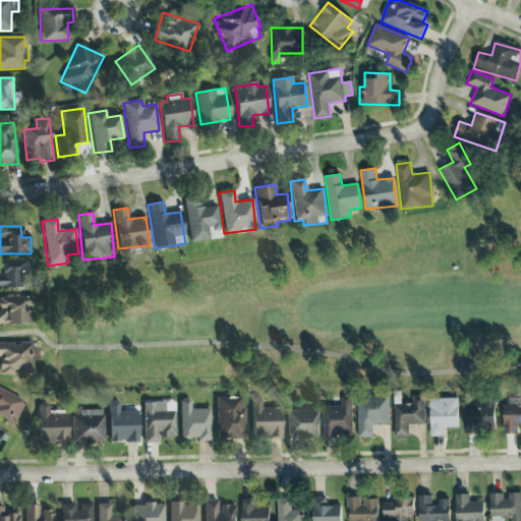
[(26,259),(0,259),(0,288),(26,288),(26,259)]
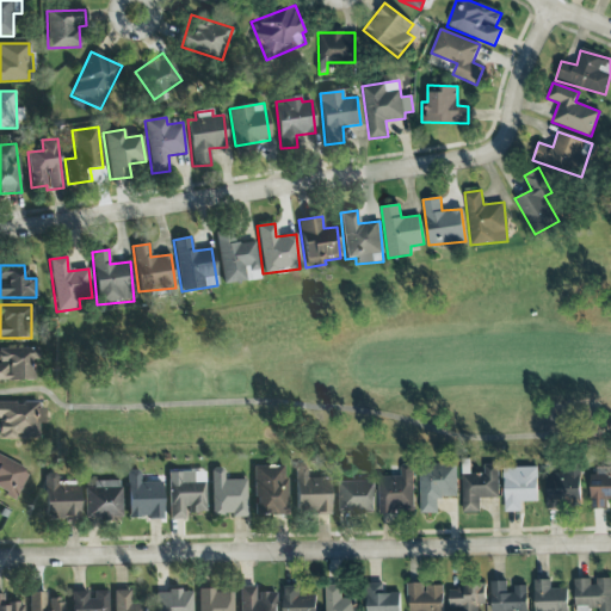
[(0,349),(0,381),(32,381),(32,360),(37,360),(37,349),(0,349)]
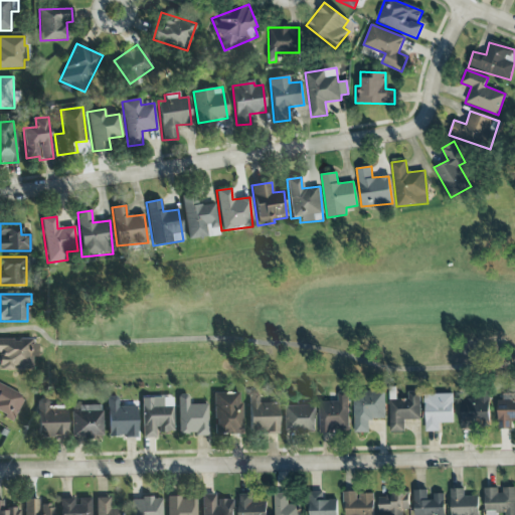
[(0,340),(0,370),(12,370),(12,369),(36,369),(36,340),(0,340)]
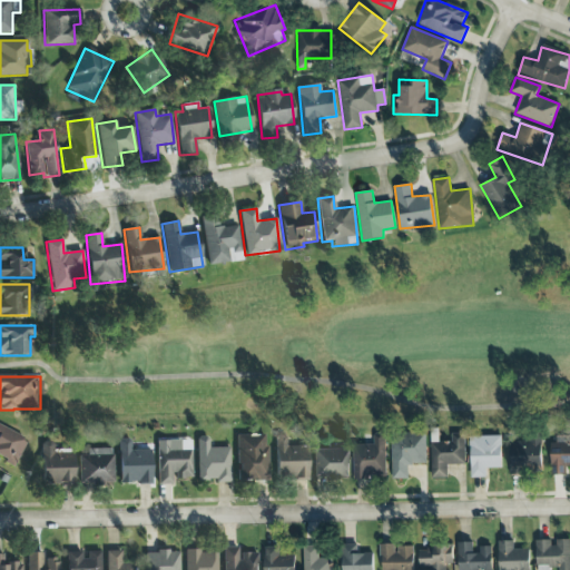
[(26,435),(0,425),(0,460),(15,465),(26,435)]
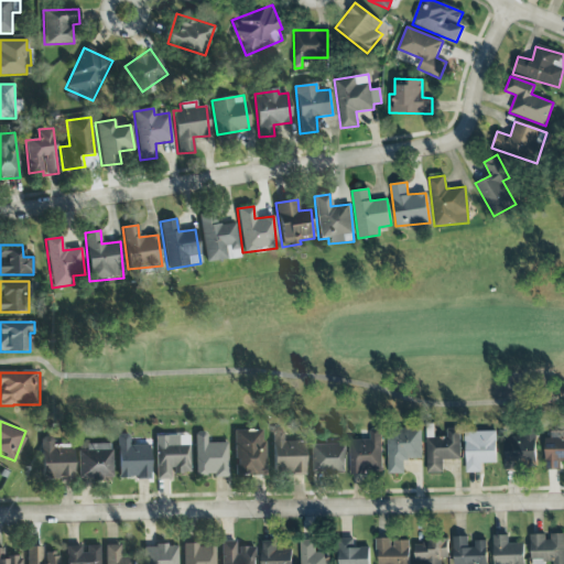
[(370,440),(349,440),(349,473),(382,473),(381,427),(370,429),(370,440)]
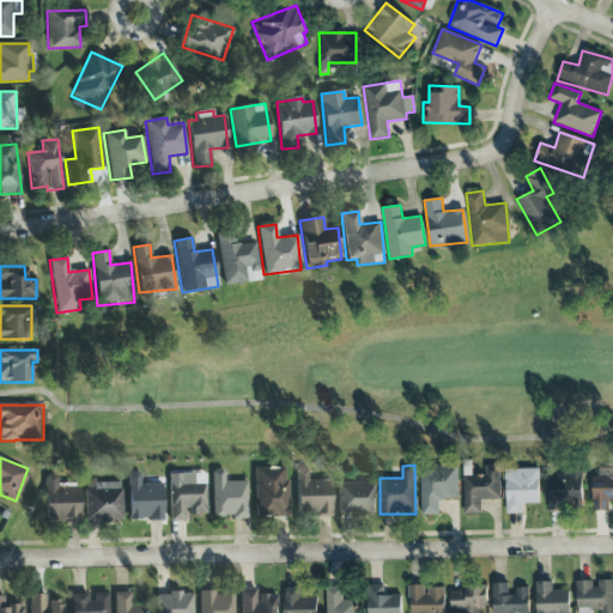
[(422,515),(439,515),(439,498),(459,498),(457,465),(420,466),(422,515)]
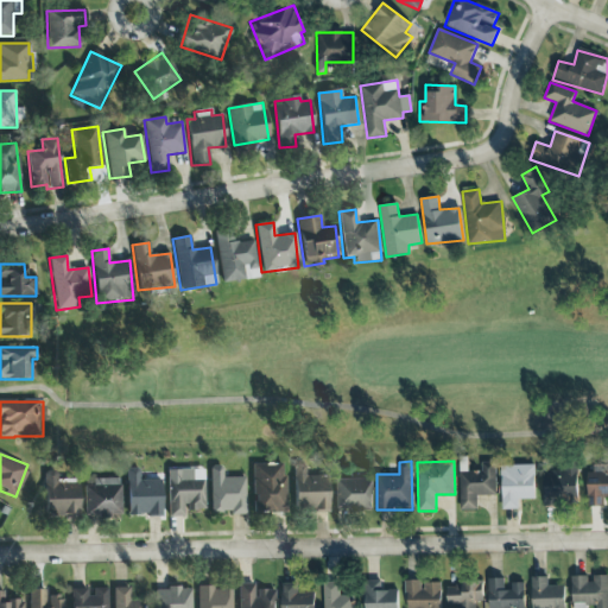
[(252,464),(253,513),(285,513),(284,463),(252,464)]
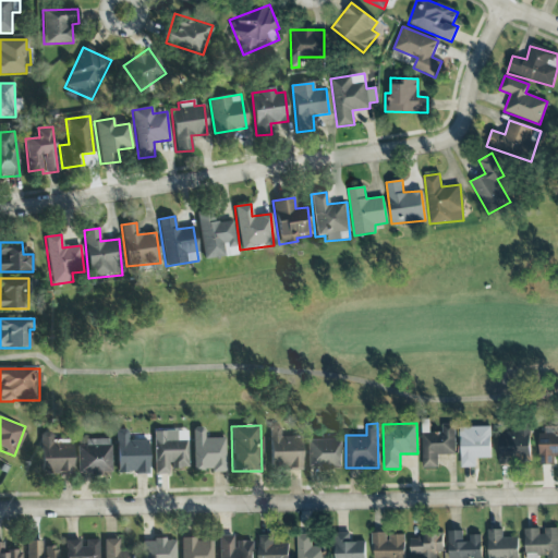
[(302,469),(301,436),(280,437),(280,426),(269,426),(270,470),(302,469)]
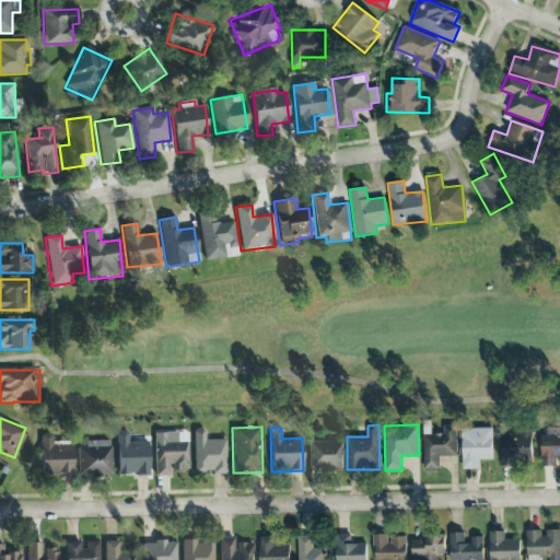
[(492,459),(492,428),(462,429),(462,469),(478,469),(478,459),(492,459)]
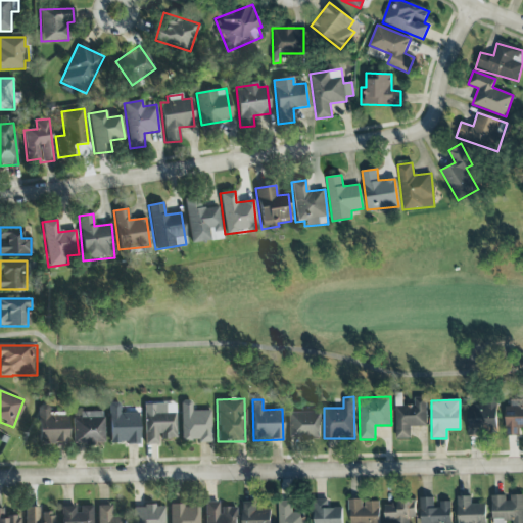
[(496,434),(495,400),(467,401),(468,435),(496,434)]
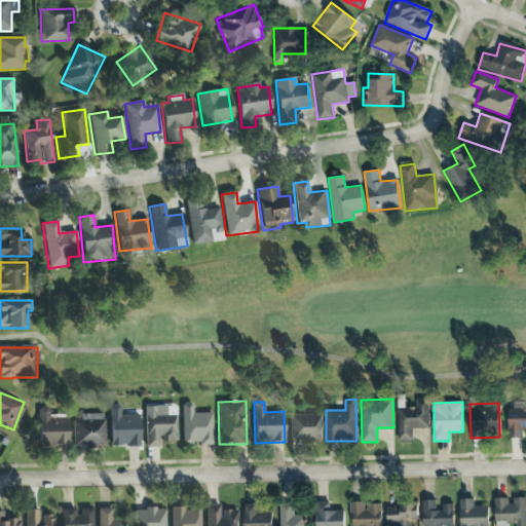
[(212,445),(211,413),(192,413),(192,404),(181,404),(182,442),(198,442),(198,446),(212,445)]
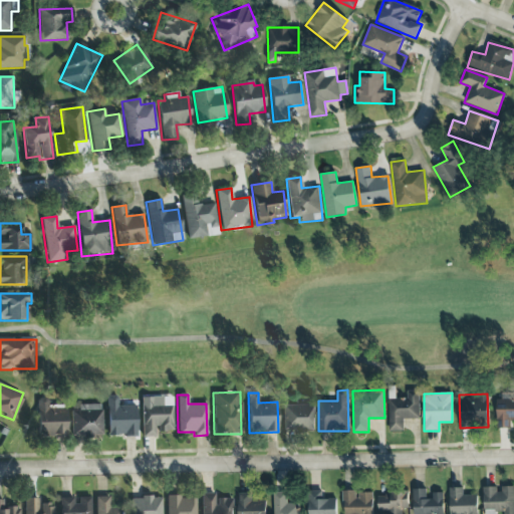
[(513,421),(513,395),(497,395),(498,428),(511,428),(510,421),(513,421)]
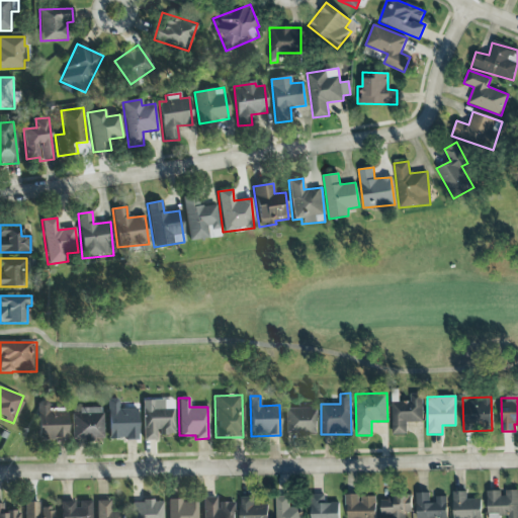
[(137,409),(118,410),(118,399),(106,400),(107,440),(138,440),(137,409)]
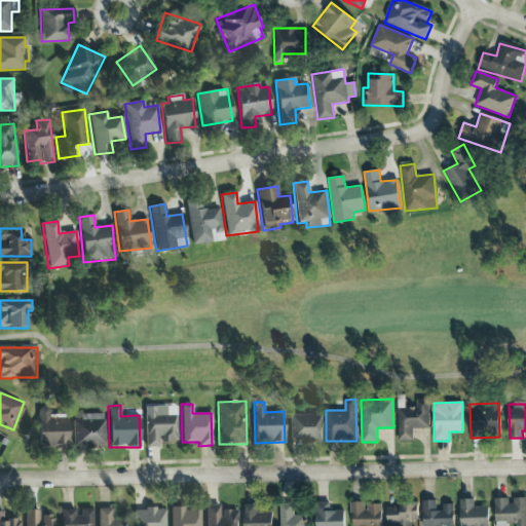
[(176,442),(176,406),(153,407),(153,414),(145,414),(145,448),(159,447),(159,442),(176,442)]
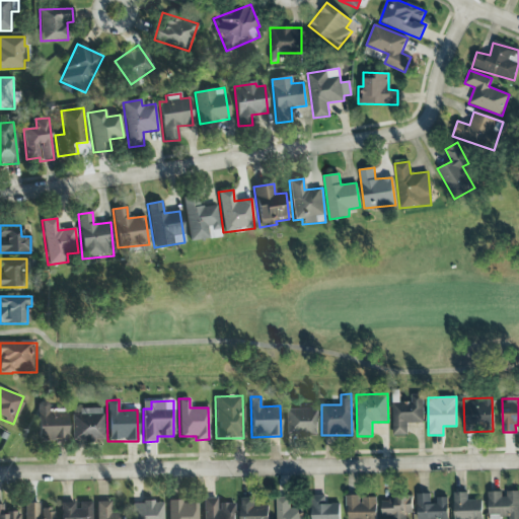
[(66,443),(67,410),(48,410),(48,402),(39,402),(38,442),(66,443)]
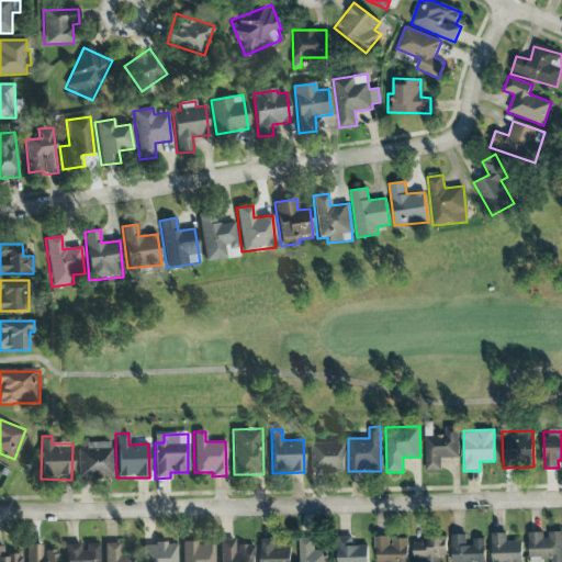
[(77,449),(77,478),(111,476),(110,442),(86,442),(86,449),(77,449)]
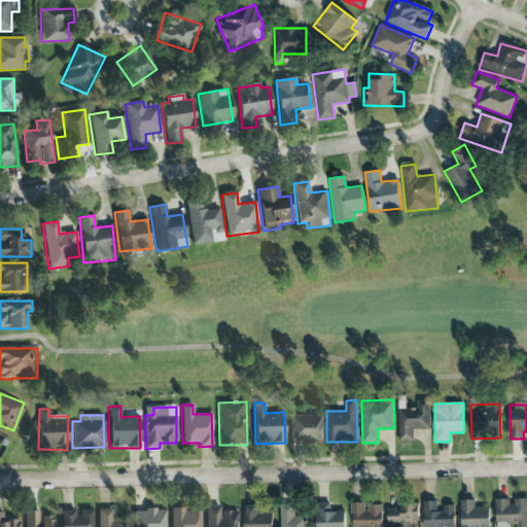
[(321,442),(321,416),(289,416),(290,443),(321,442)]
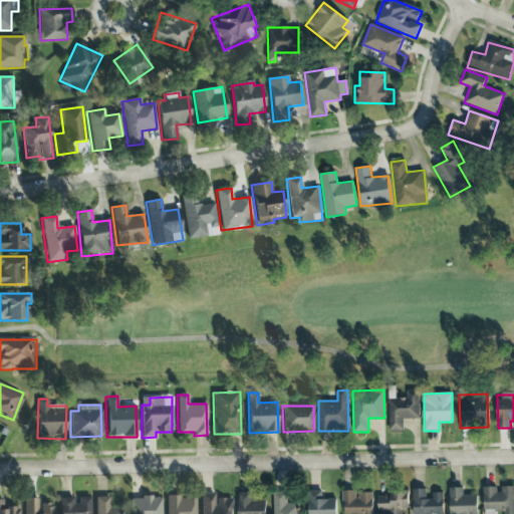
[(513,513),(513,486),(499,486),(499,487),(483,487),(483,513),(497,513),(497,512),(504,512),(504,513),(513,513)]
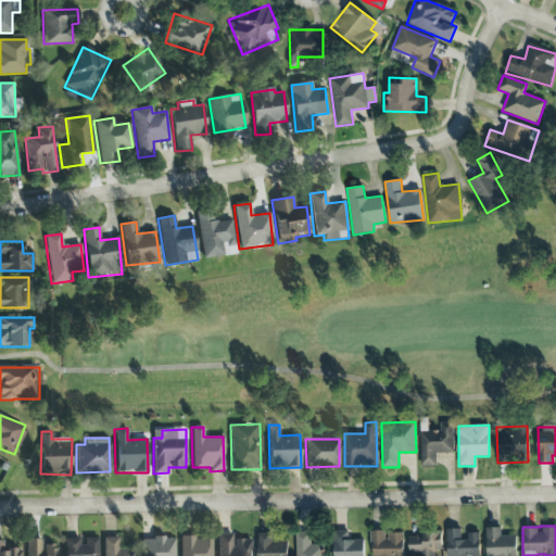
[(501,535),(501,528),(485,528),(485,555),(516,555),(516,535),(501,535)]
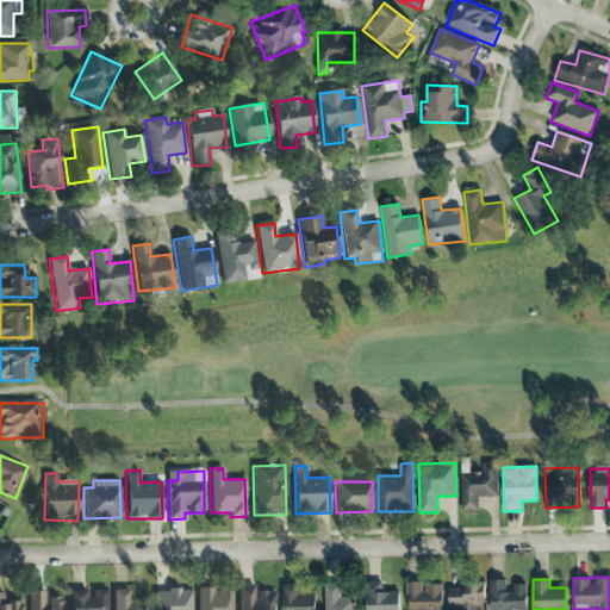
[(526,609),(526,584),(509,584),(509,580),(490,580),(490,609),(526,609)]
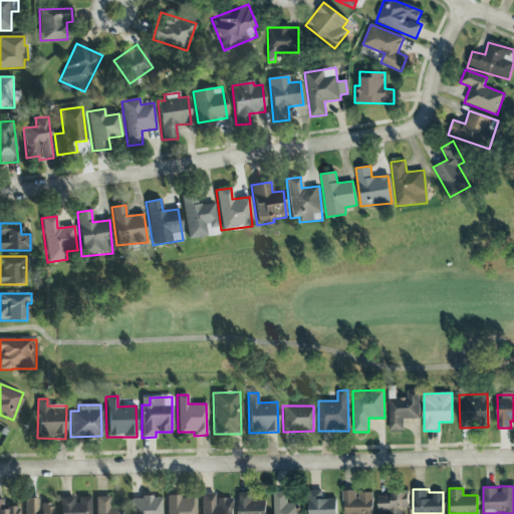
[(342,513),(372,513),(372,492),(355,492),(355,490),(342,491),(342,513)]
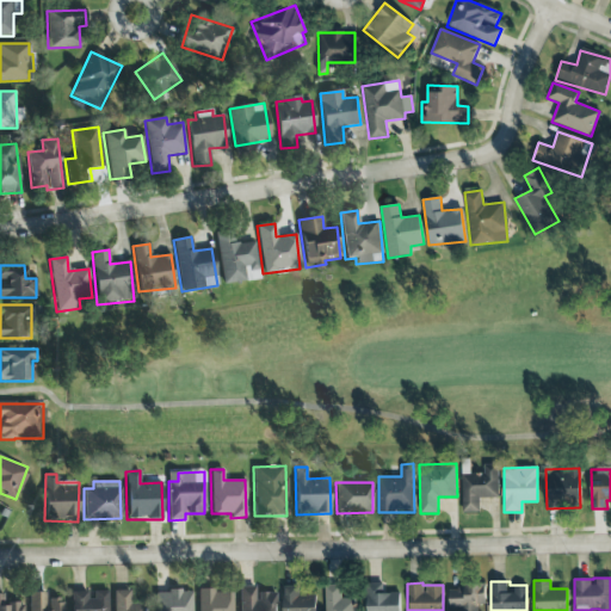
[(400,610),(400,593),(383,593),(383,584),(365,584),(365,610),(400,610)]
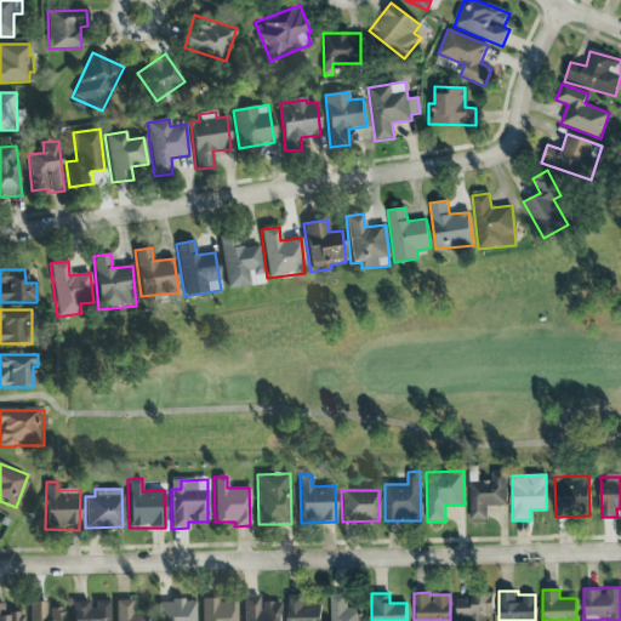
[(330,620),(360,620),(360,608),(348,608),(347,594),(330,594),(330,620)]
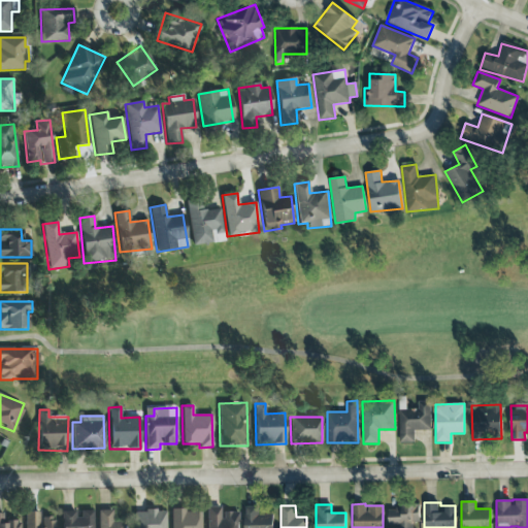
[(273,527),(273,514),(258,515),(258,506),(243,506),(243,527),(273,527)]
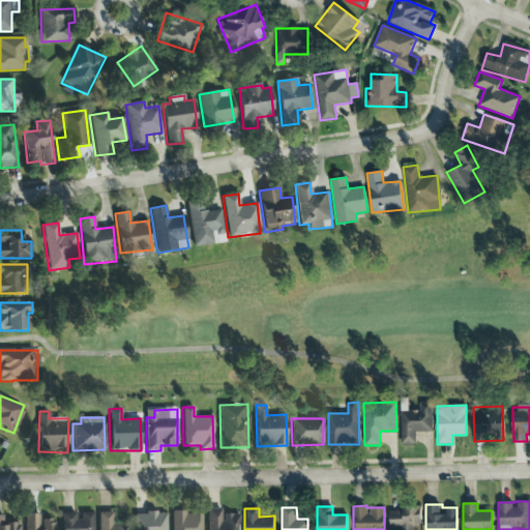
[(421,525),(420,508),(389,508),(389,529),(414,529),(414,525),(421,525)]
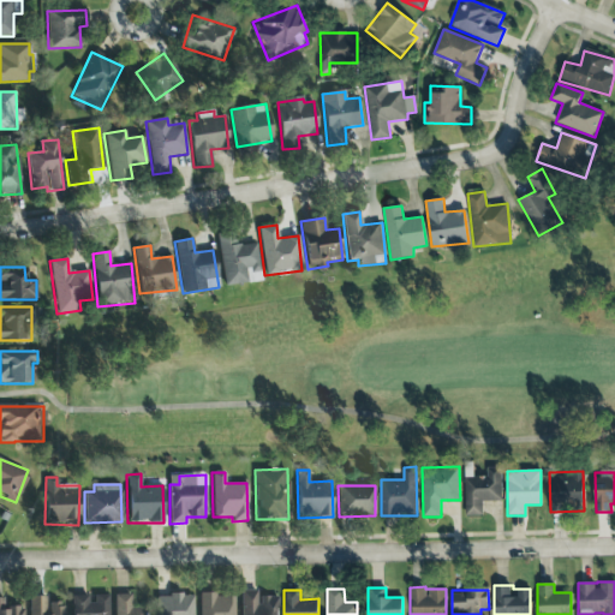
[(278,614),(278,597),(257,598),(256,591),(239,591),(240,614),(278,614)]
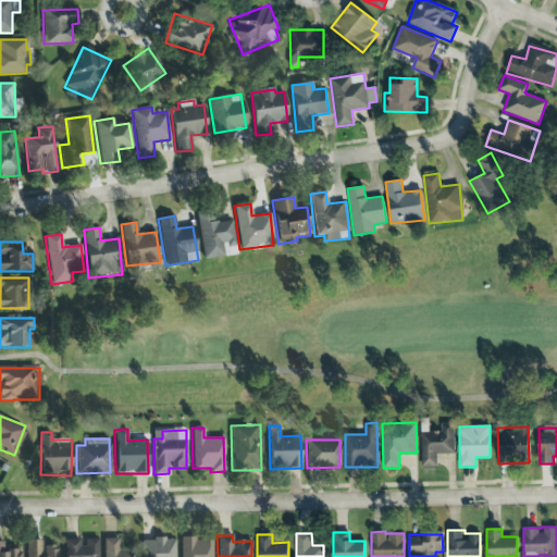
[(211,556),(211,539),(194,540),(194,537),(181,537),(181,556),(211,556)]
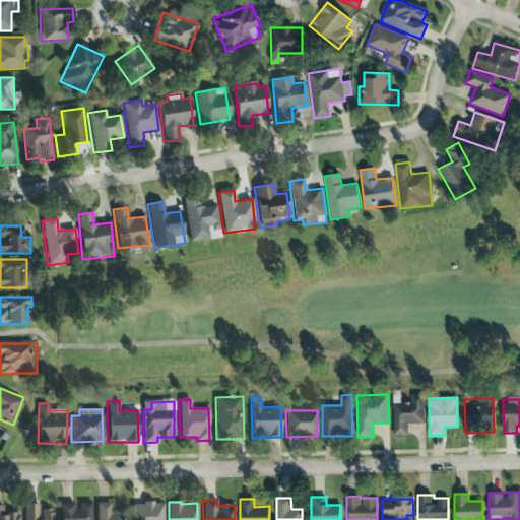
[(60,504),(60,519),(91,519),(91,503),(76,504),(60,504)]
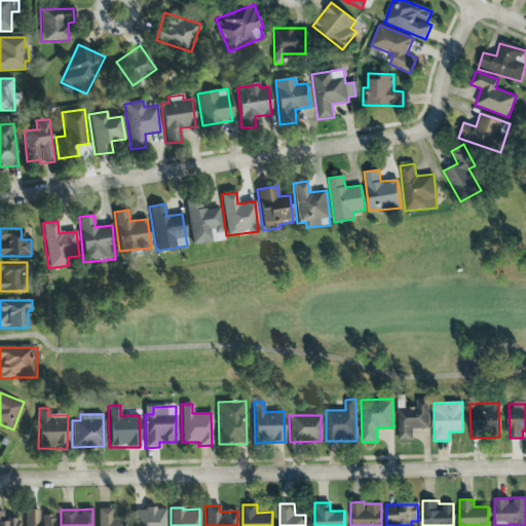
[(111,509),(97,509),(97,525),(122,525),(122,520),(111,520),(111,509)]
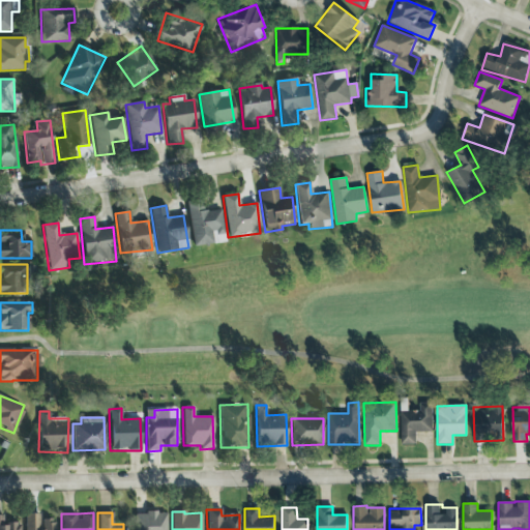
[(166,529),(166,513),(135,512),(134,529),(166,529)]
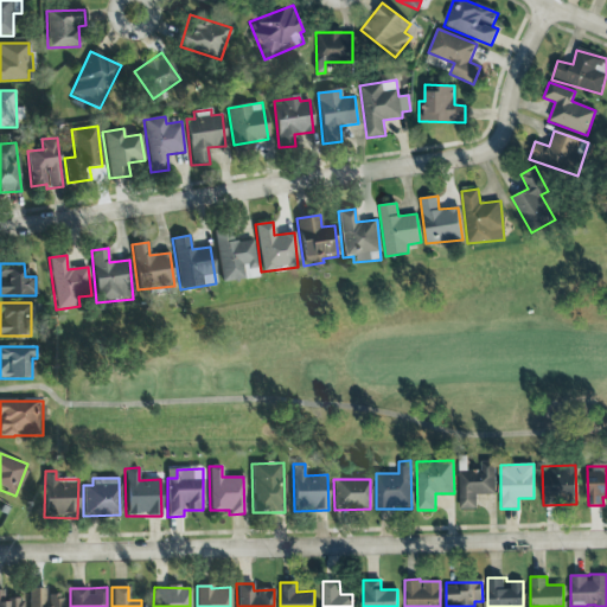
[(61,606),(61,595),(45,595),(45,589),(29,589),(29,606),(61,606)]
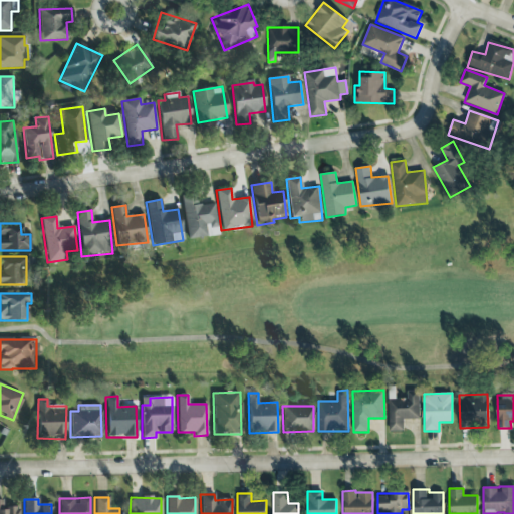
[(0,513),(19,513),(19,507),(3,507),(3,500),(0,500),(0,513)]
